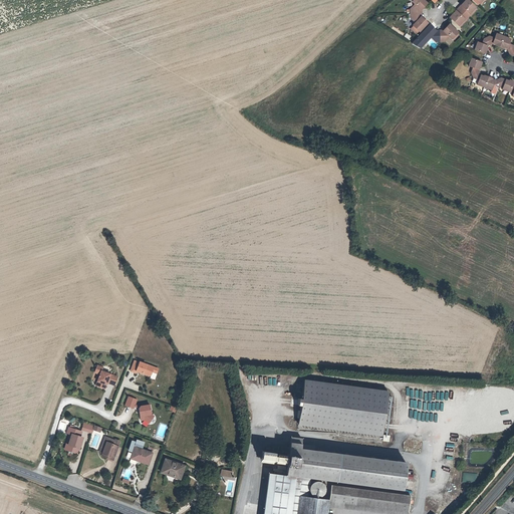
[(422,0),(413,0),(412,1),(415,4),(410,9),(410,14),(418,13),(418,8),(419,7),(421,9),(427,3),(422,0)]
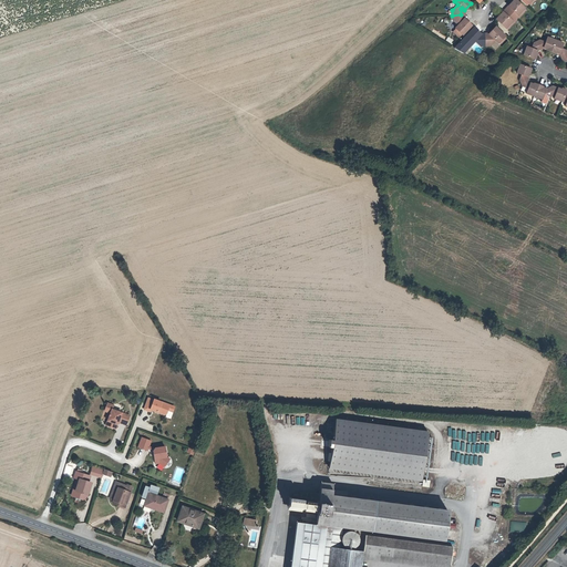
[(515,0),(513,0),(508,6),(511,9),(508,12),(515,19),(518,16),(516,13),(523,8),(515,0)]
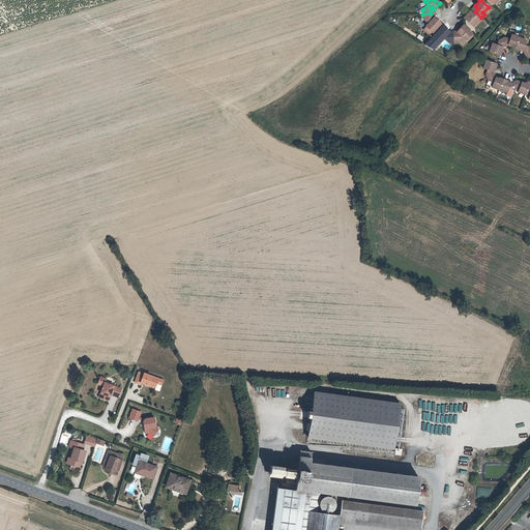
[(481,18),(475,11),(472,13),(469,11),(464,18),(471,25),(477,19),(478,21),(481,18)]
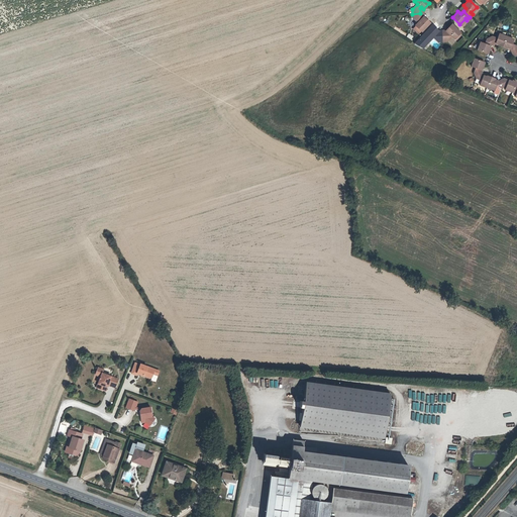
[(420,19),(420,13),(412,14),(412,18),(418,23),(412,29),(418,34),(429,23),(423,17),(421,20),(420,19)]
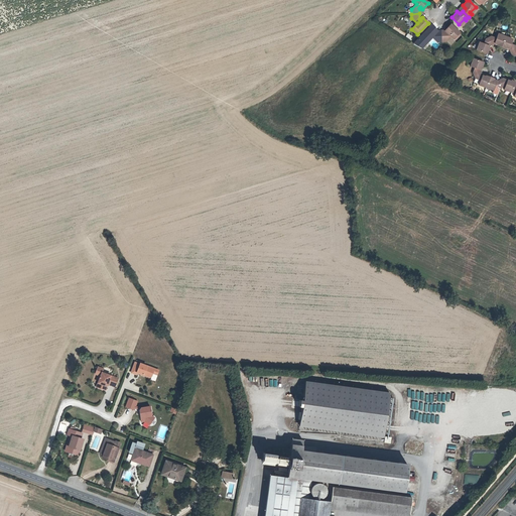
[(450,24),(444,30),(446,33),(440,34),(440,41),(445,41),(450,36),(454,39),(458,34),(459,36),(461,34),(450,24)]
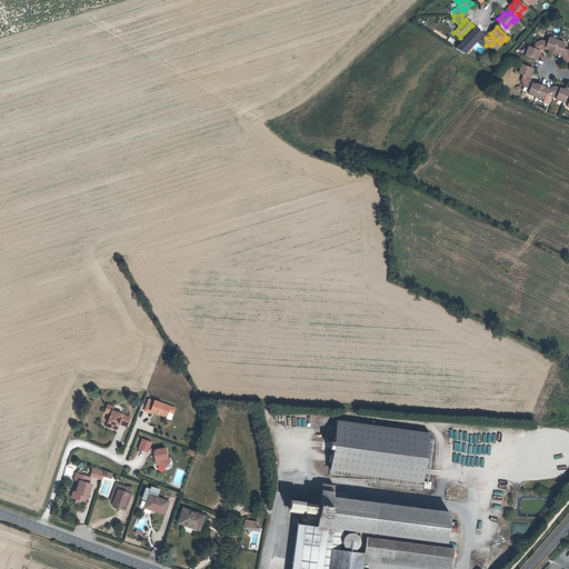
[(463,52),(475,40),(481,46),(486,46),(486,38),(480,38),(479,37),(481,33),(475,28),(463,39),(457,48),(456,48),(463,52)]
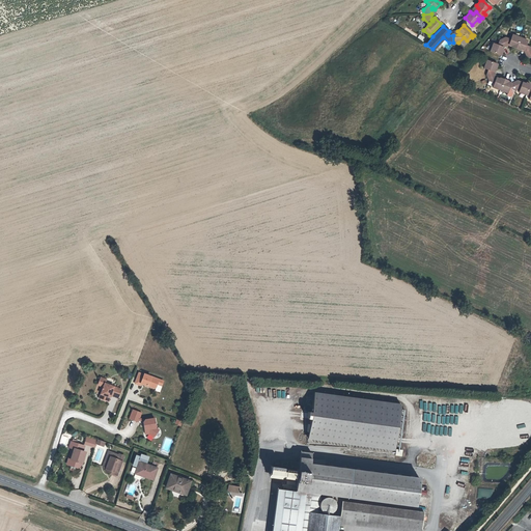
[(516,49),(521,37),(512,34),(511,39),(506,37),(503,38),(506,46),(509,44),(512,46),(512,47),(516,49)]
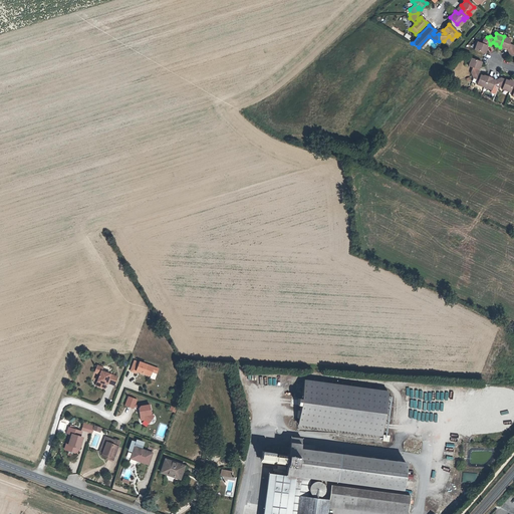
[(509,51),(513,48),(513,45),(510,43),(511,39),(504,36),(500,47),(504,48),(504,47),(508,48),(509,51)]
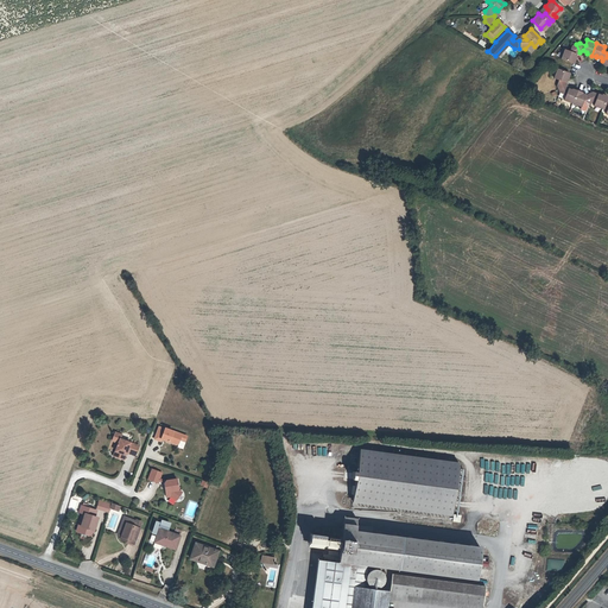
[(580,52),(576,44),(572,46),(570,51),(565,50),(562,58),(574,63),(576,58),(575,57),(576,54),(580,52)]
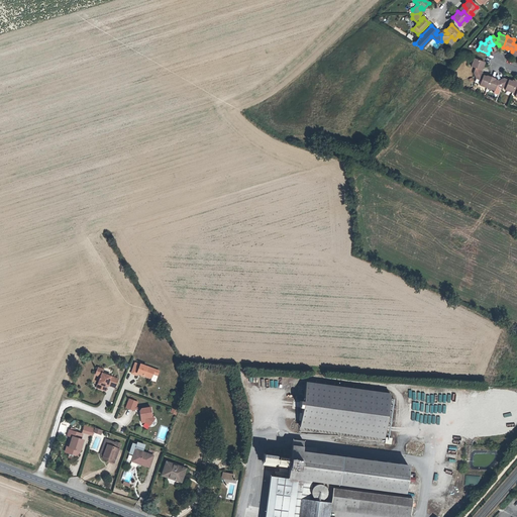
[(475,78),(483,72),(481,69),(482,67),(483,67),(485,63),(475,59),(472,66),(476,68),(474,75),(475,78)]
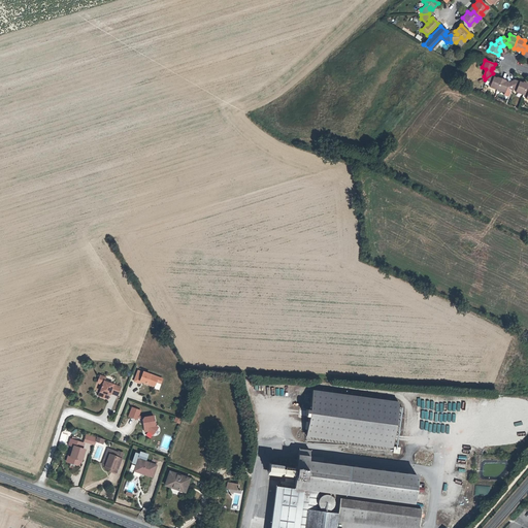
[(497,92),(502,78),(498,77),(497,78),(494,77),(493,73),(485,79),(487,83),(491,85),(489,89),(497,92)]
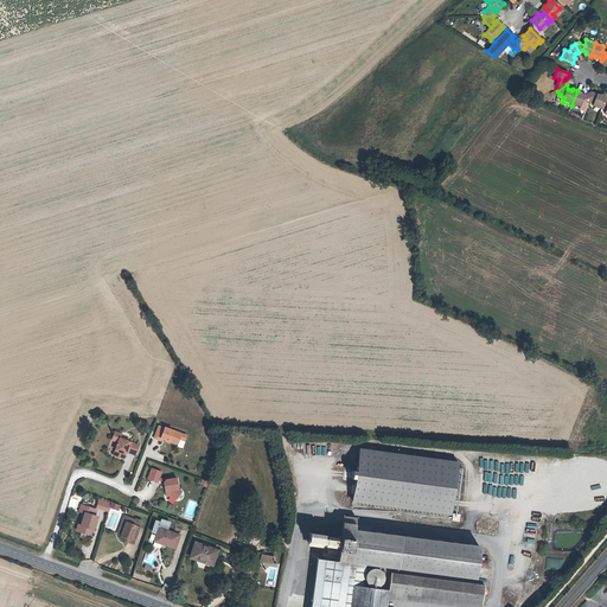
[(593,102),(588,94),(586,95),(581,94),(582,93),(577,90),(572,106),(580,109),(582,103),(588,106),(593,102)]
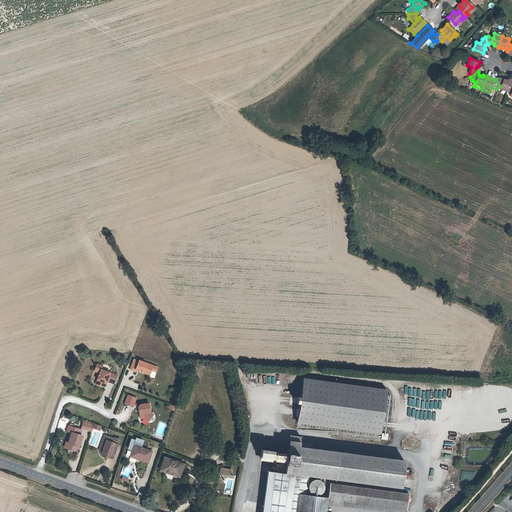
[(508,91),(511,83),(511,81),(508,79),(507,80),(500,77),(496,79),(500,86),(501,86),(501,89),(508,91)]
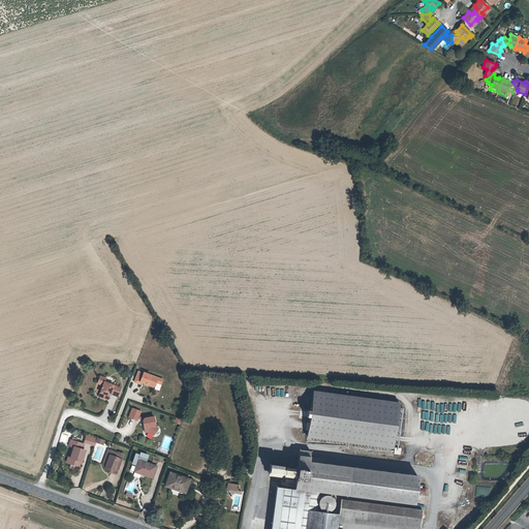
[(163,379),(138,370),(134,381),(159,391),(163,379)]
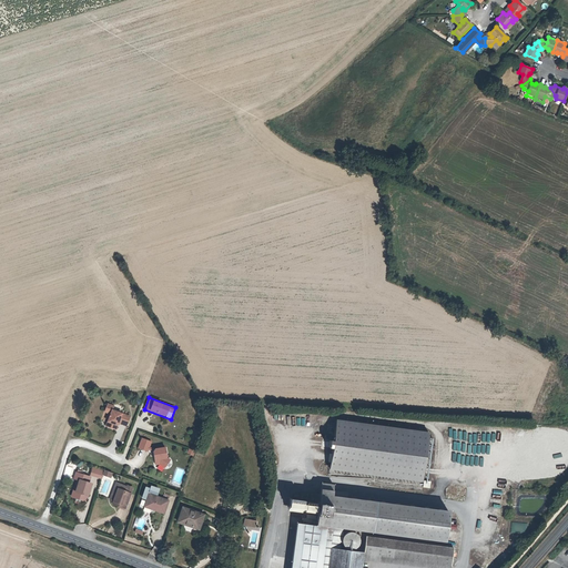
[(112,409),(113,406),(108,404),(104,412),(110,414),(108,422),(112,423),(110,427),(115,429),(118,423),(119,422),(120,422),(121,424),(125,426),(130,416),(112,409)]
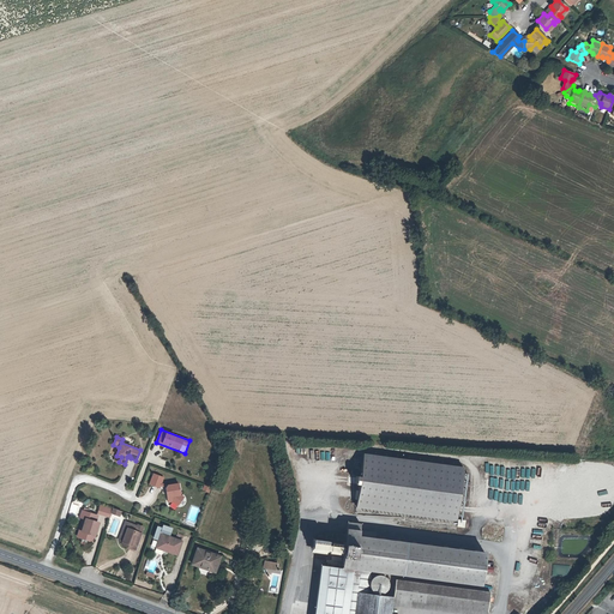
[(355,506),(456,521),(463,468),(362,455),(355,506)]
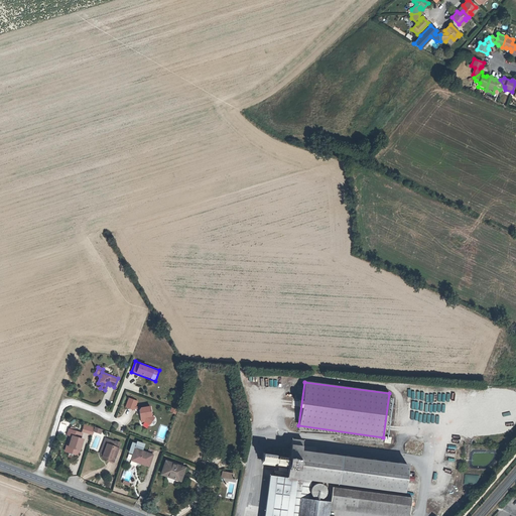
[(134,410),(134,407),(135,406),(137,401),(129,398),(125,406),(134,410)]
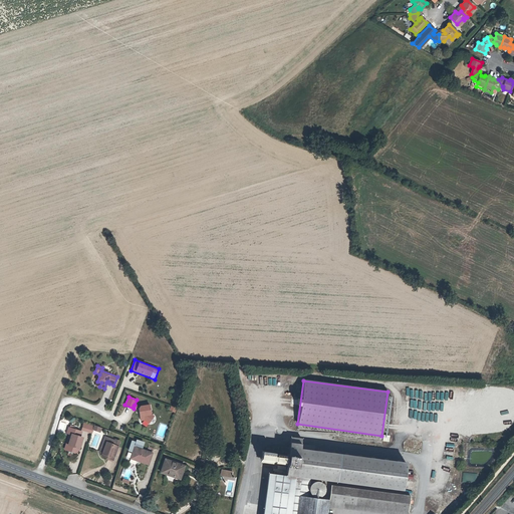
[(140,406),(140,407),(139,408),(139,409),(141,420),(145,420),(149,423),(154,416),(151,414),(148,412),(151,411),(149,405),(140,406)]
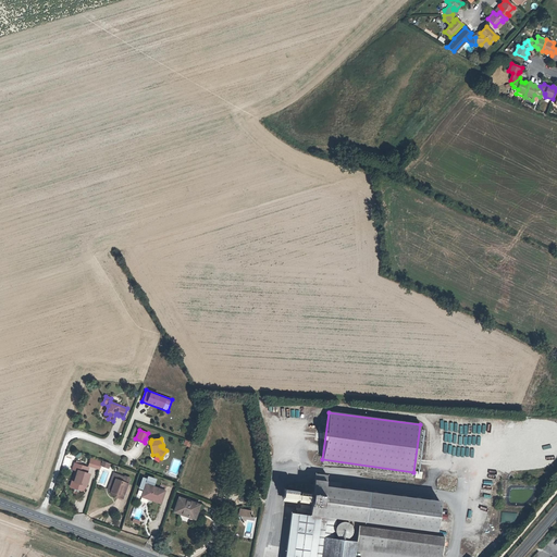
[(99,470),(101,460),(90,457),(87,467),(99,470)]
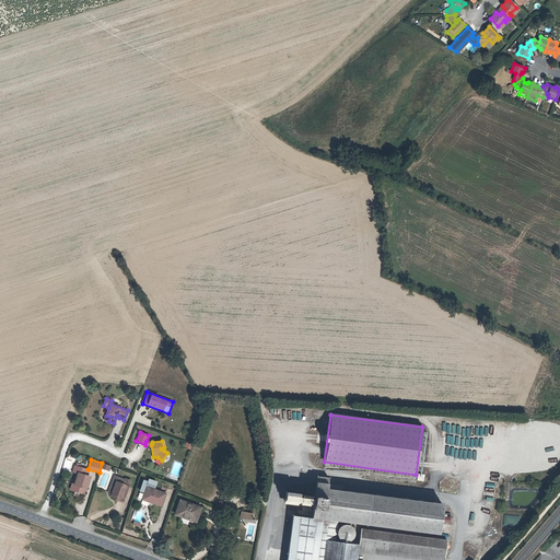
[(71,490),(80,492),(81,488),(83,488),(86,489),(90,477),(88,477),(86,476),(88,469),(77,466),(74,473),(76,473),(78,474),(74,485),(72,485),(71,490)]
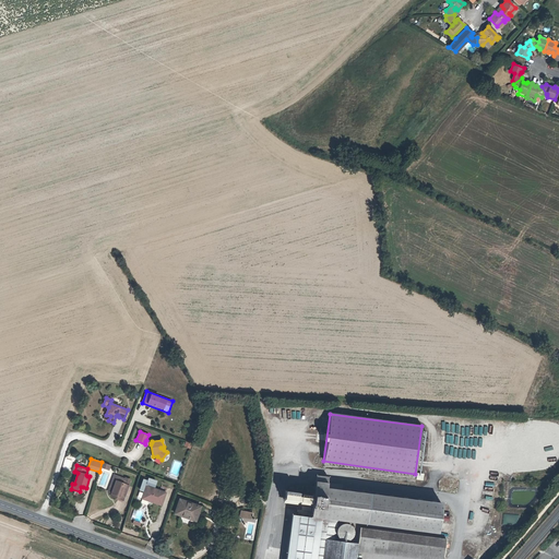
[(316,475),(314,487),(326,488),(328,477),(316,475)]
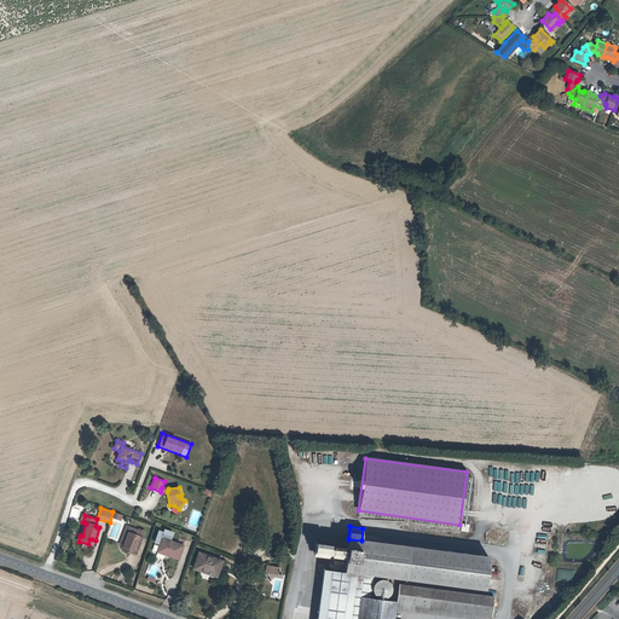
[(120,544),(123,545),(127,548),(127,550),(136,554),(144,532),(139,530),(138,531),(131,528),(126,539),(122,538),(120,544)]
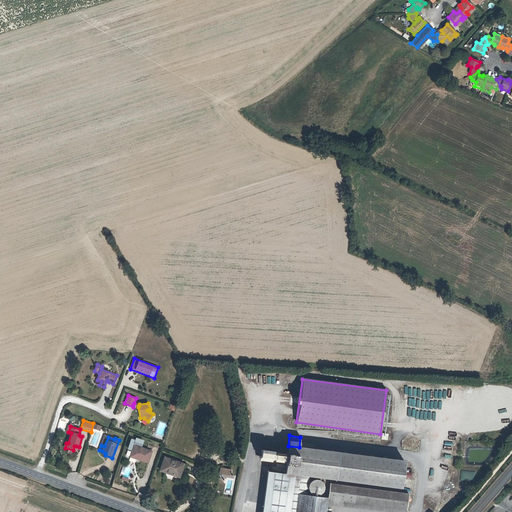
[(415,449),(416,443),(393,440),(392,446),(415,449)]
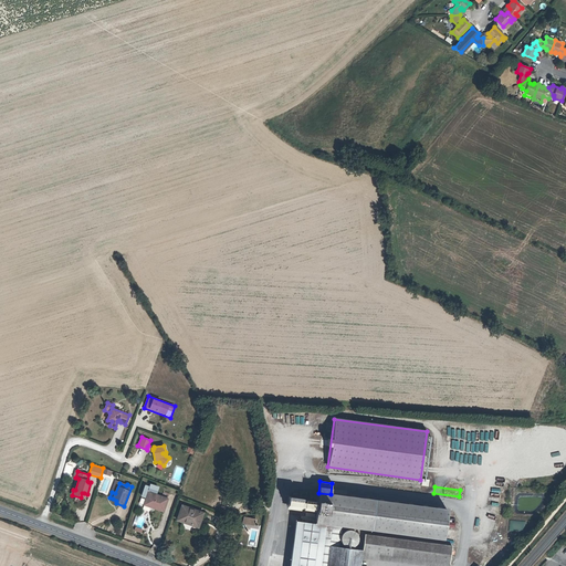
[(164,511),(167,499),(148,492),(144,504),(164,511)]
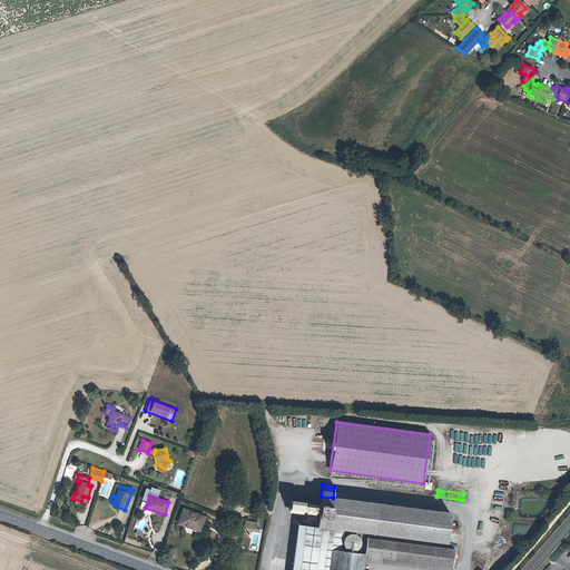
[(372,503),(333,498),(321,497),(312,495),(312,501),(317,502),(317,505),(320,505),(318,511),(371,514),(370,532),(446,542),(448,529),(450,529),(449,530),(457,531),(458,523),(449,522),(449,520),(450,513),(372,503)]
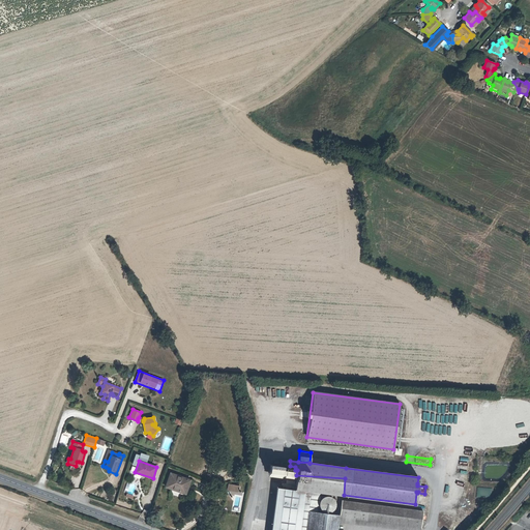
[(269,473),(280,474),(285,475),(285,474),(295,475),(295,470),(286,468),(285,471),(283,470),(283,467),(270,465),(269,473)]
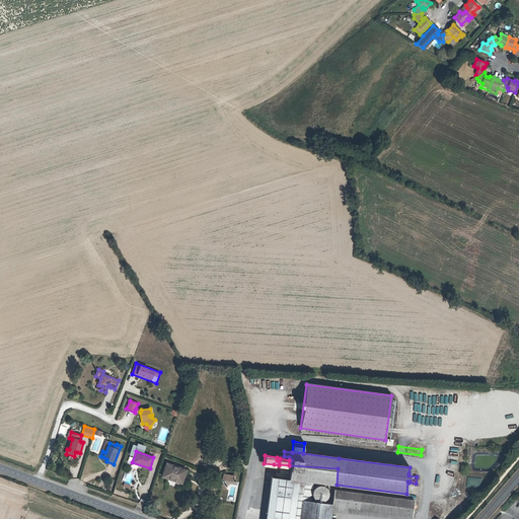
[(186,477),(188,471),(167,463),(162,476),(181,484),(183,476),(186,477)]
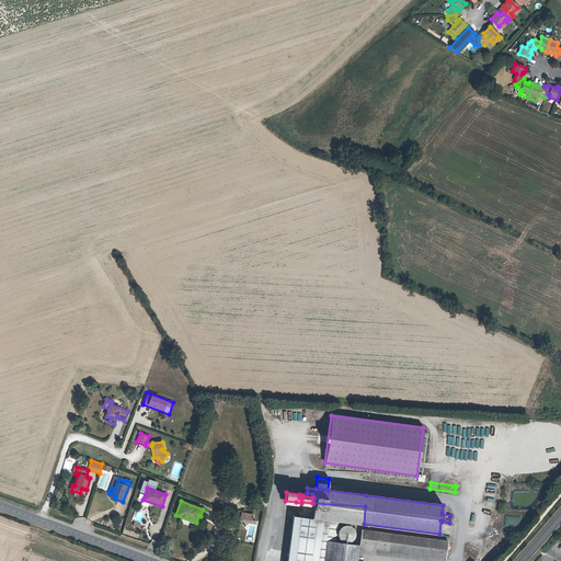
[(365,506),(313,503),(313,505),(312,517),(364,524),(365,506)]
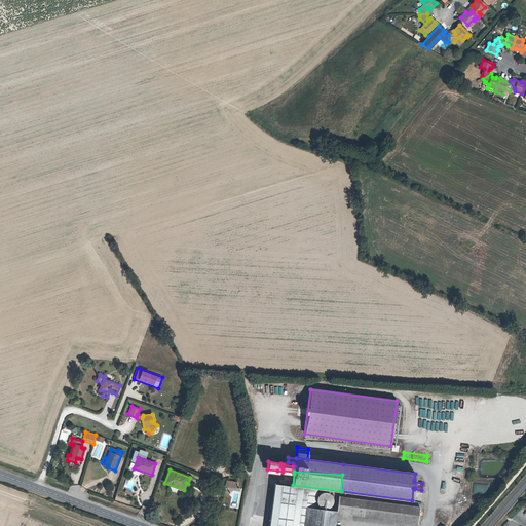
[(124,493),(130,495),(136,482),(129,479),(124,493)]
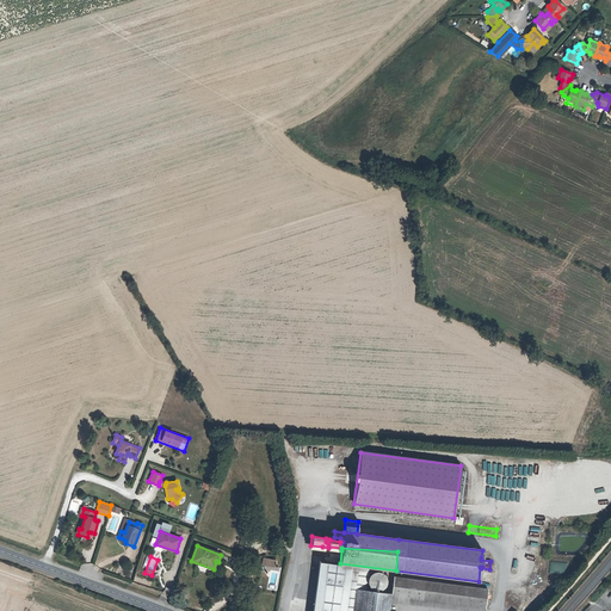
[(313,610),(388,610),(390,594),(365,591),(368,569),(339,566),(339,560),(326,557),(326,563),(319,563),(313,610)]
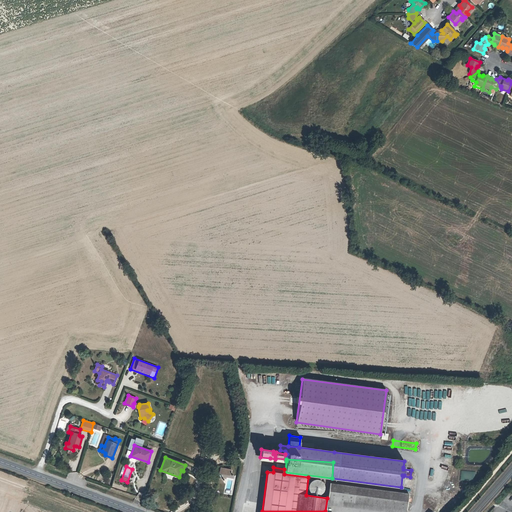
[(308,490),(309,492),(311,493),(313,495),(315,495),(317,495),(320,494),(322,493),(323,491),(324,488),(324,486),(323,484),(322,482),(320,480),(317,479),(315,479),(313,480),(310,481),(309,483),(308,485),(308,487),(308,490)]
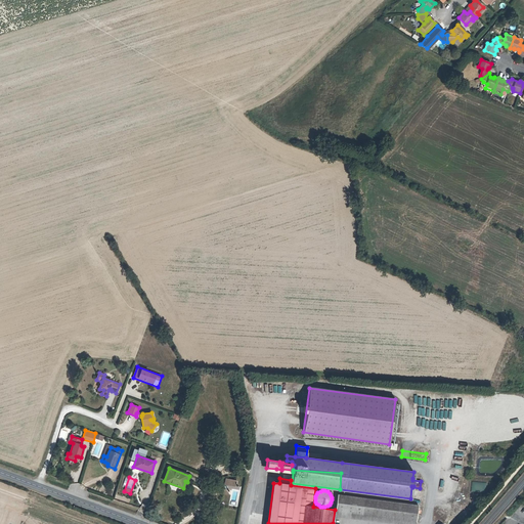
[(418,506),(339,495),(338,494),(336,511),(338,512),(416,522),(418,506)]
